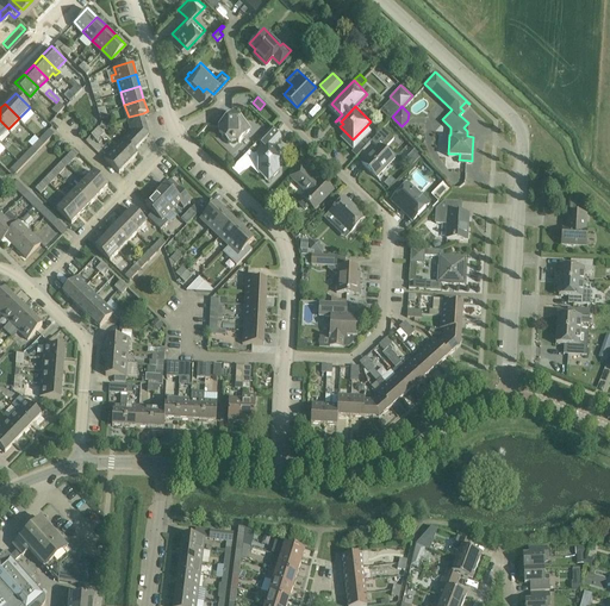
[(231,111),(228,114),(218,124),(219,131),(228,141),(230,138),(231,138),(232,138),(235,138),(235,137),(236,137),(238,139),(249,129),(249,127),(249,126),(238,114),(235,111),(231,111)]
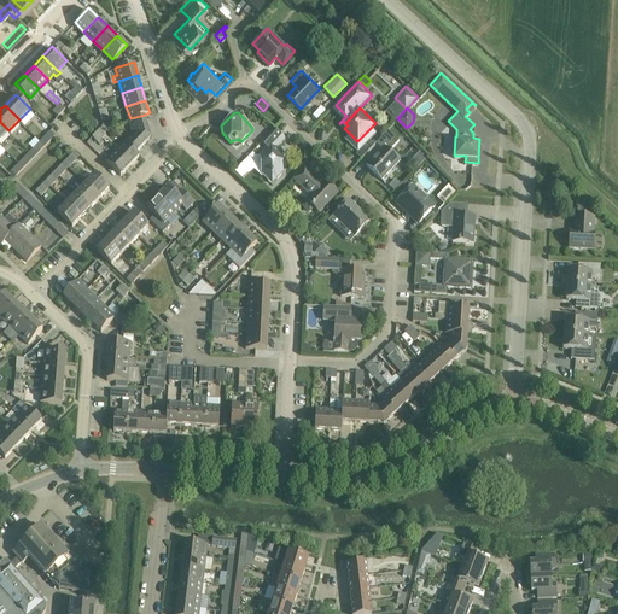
[(130,118),(133,129),(124,139),(135,151),(146,139),(143,135),(144,130),(149,129),(145,115),(130,118)]
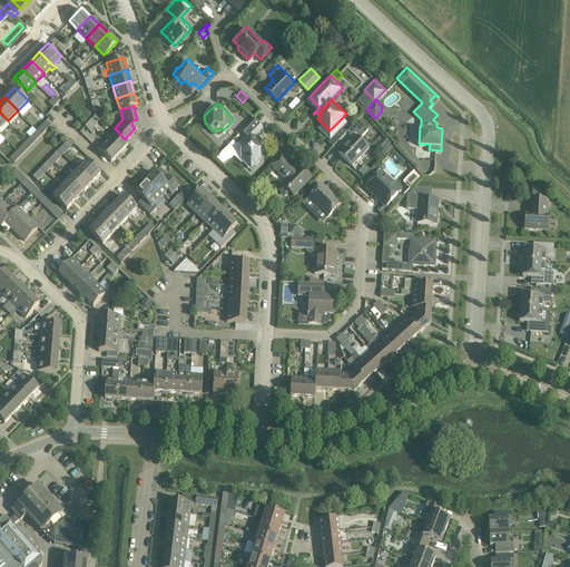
[(261,158),(261,150),(259,139),(255,139),(255,134),(263,126),(253,117),(242,129),(246,134),(241,139),(235,145),(235,152),(242,158),(252,167),(261,158)]
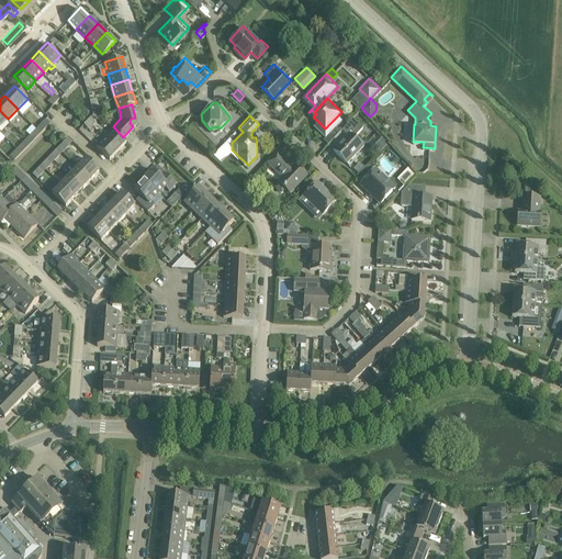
[(363,125),(353,116),(343,127),(348,133),(334,148),(350,165),(351,165),(347,160),(358,149),(355,146),(360,141),(353,135),(363,125)]
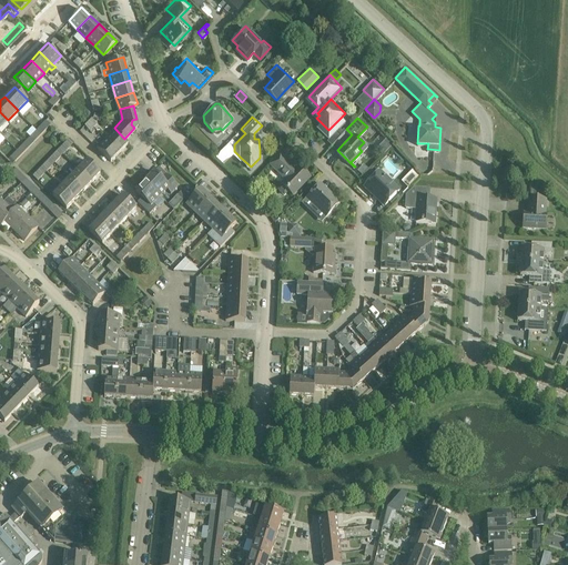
[(41,132),(48,125),(42,121),(37,128),(41,132)]
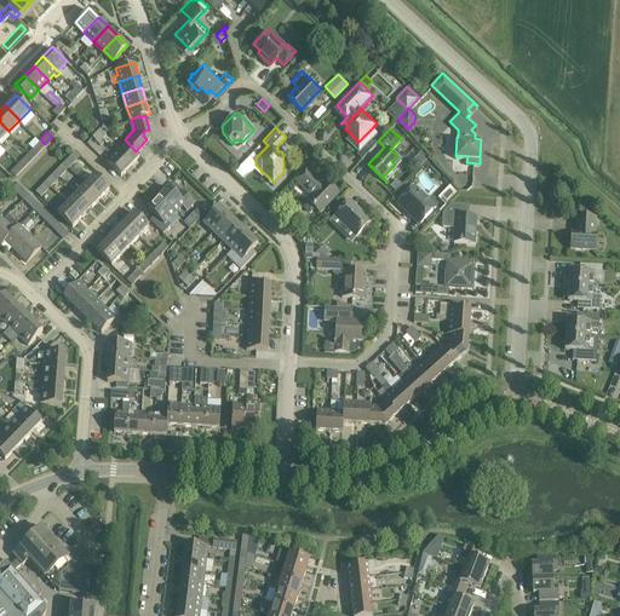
[(33,147),(38,151),(45,144),(40,139),(33,147)]
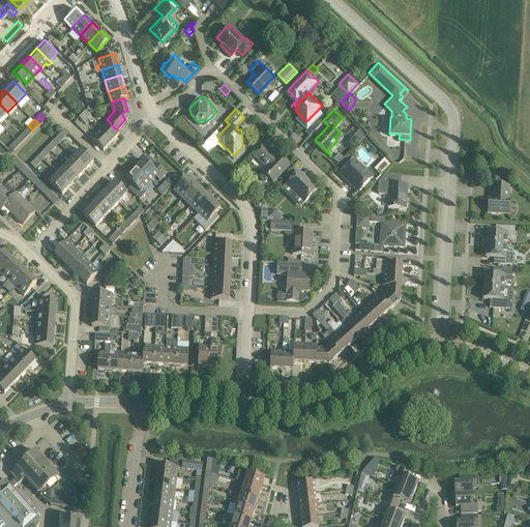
[(119,132),(116,129),(107,119),(98,127),(111,140),(119,132)]
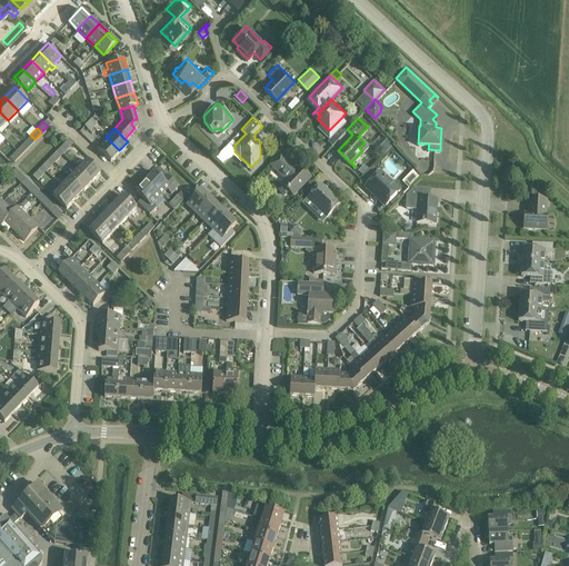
[(119,150),(106,137),(98,147),(103,151),(111,159),(119,150)]
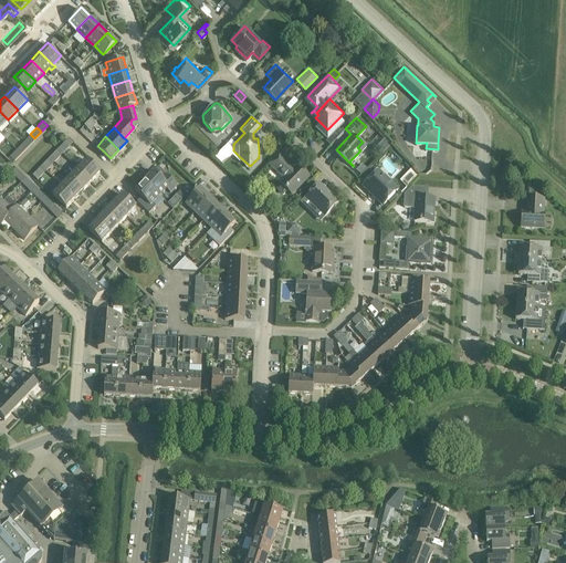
[(386,147),(391,142),(386,136),(380,142),(386,147)]
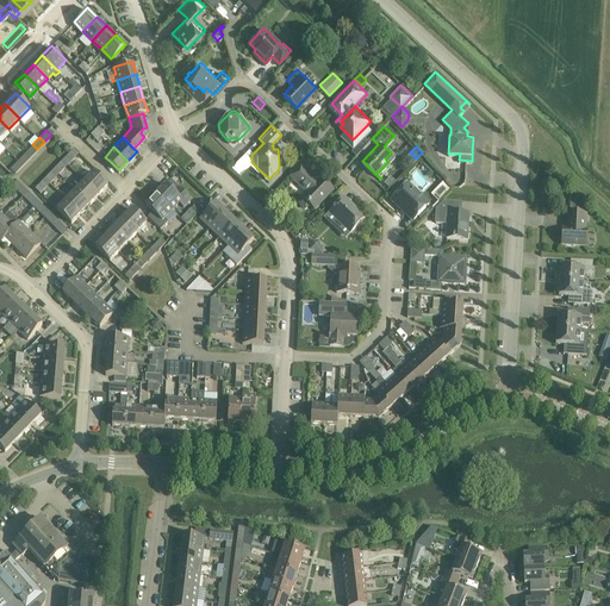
[(18,158),(23,163),(30,156),(25,151),(18,158)]
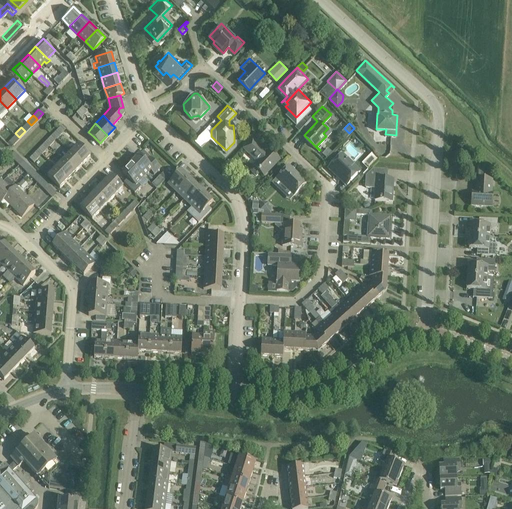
[(58,127),(51,134),(55,138),(62,131),(58,127)]
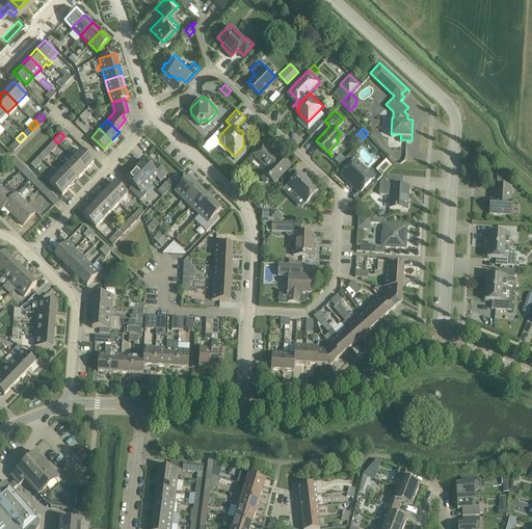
[(10,144),(15,149),(20,142),(16,138),(10,144)]
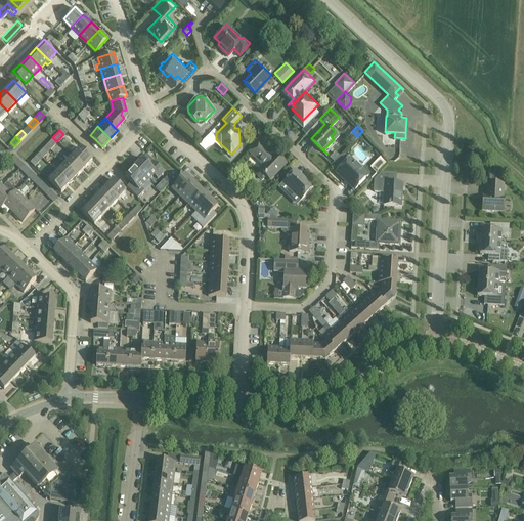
[(49,148),(56,141),(52,137),(45,145),(49,148)]
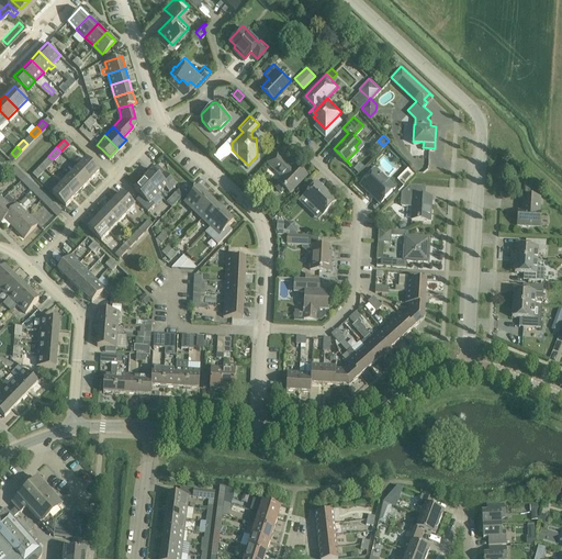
[(278,149),(270,157),(268,160),(282,175),(277,180),(279,181),(274,186),(281,192),(287,187),(290,190),(299,180),(306,172),(296,164),(293,167),(282,157),(283,156),(278,149)]
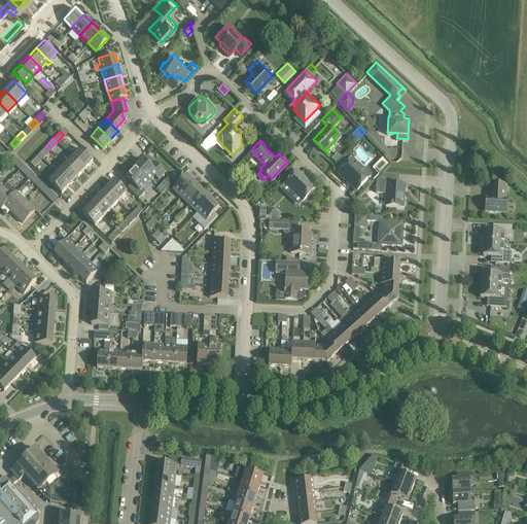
[(42,158),(49,149),(45,146),(38,153),(42,158)]
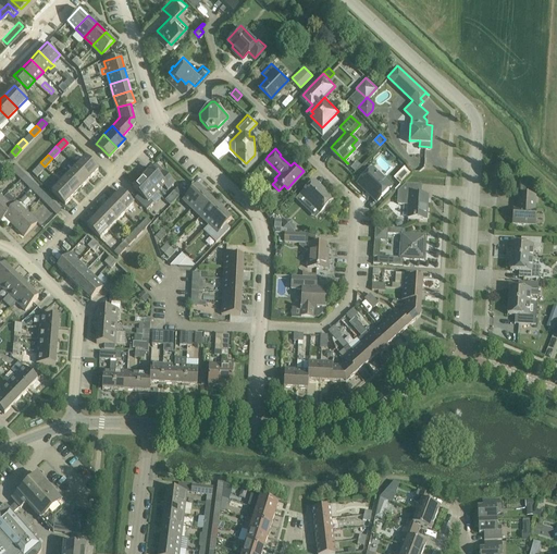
[(98,168),(90,160),(85,155),(76,163),(90,176),(98,168)]
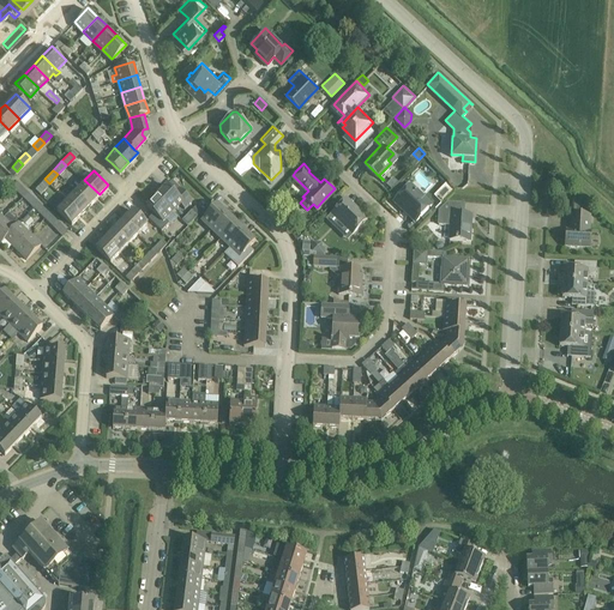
[(398,180),(393,175),(386,182),(392,187),(398,180)]
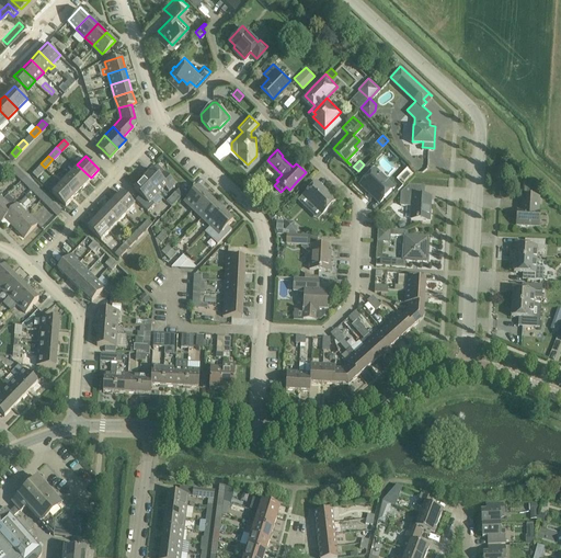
[(362,169),(367,174),(359,182),(367,189),(368,188),(380,200),(395,185),(375,166),(374,166),(369,161),(362,169)]
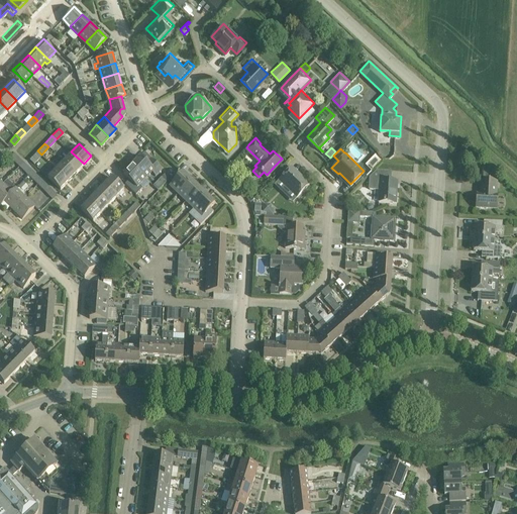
[(34,162),(41,155),(37,150),(30,159),(34,162)]
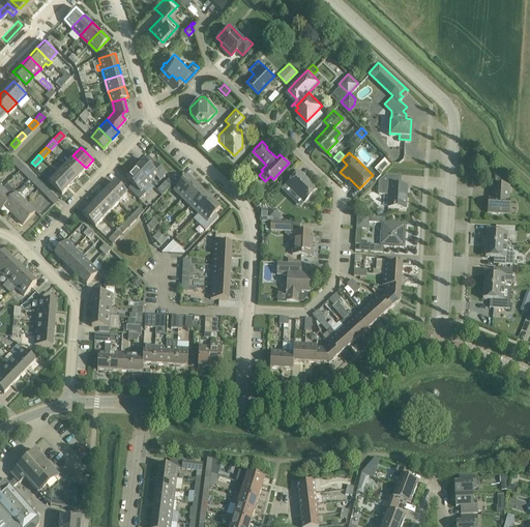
[(21,160),(15,155),(10,158),(17,165),(21,160)]
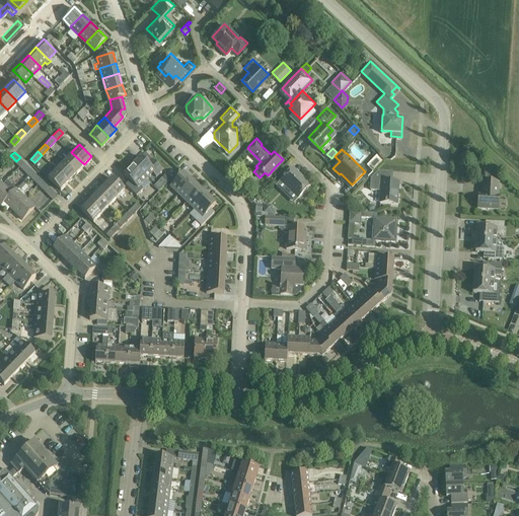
[(84,164),(71,152),(64,160),(76,172),(84,164)]
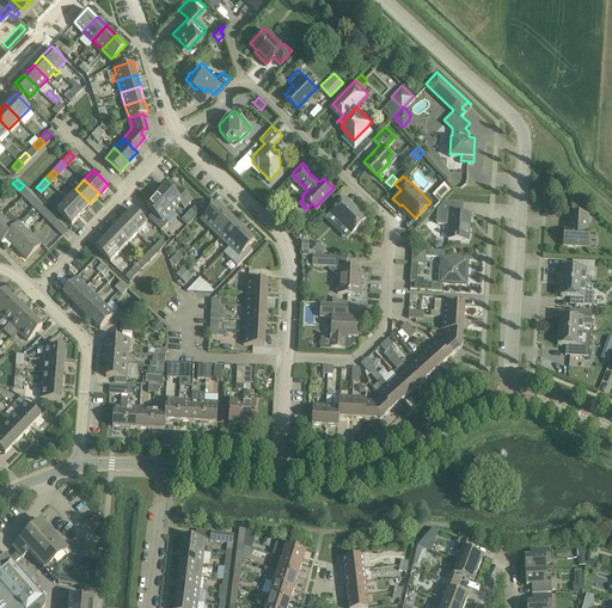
[(166,183),(157,192),(172,208),(179,201),(184,206),(191,197),(179,185),(173,190),(166,183)]
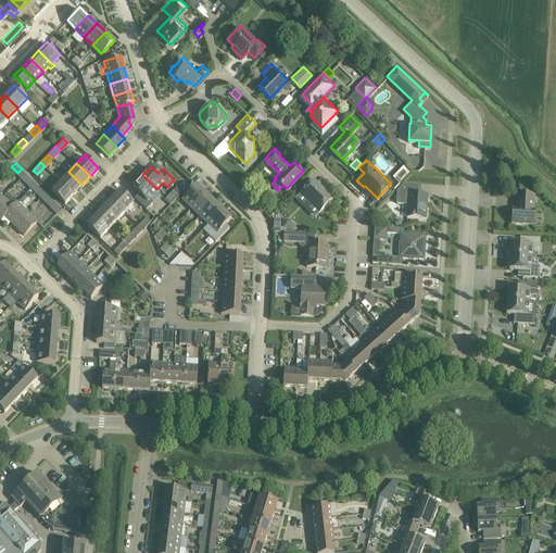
[(32,178),(25,172),(21,176),(27,183),(32,178)]
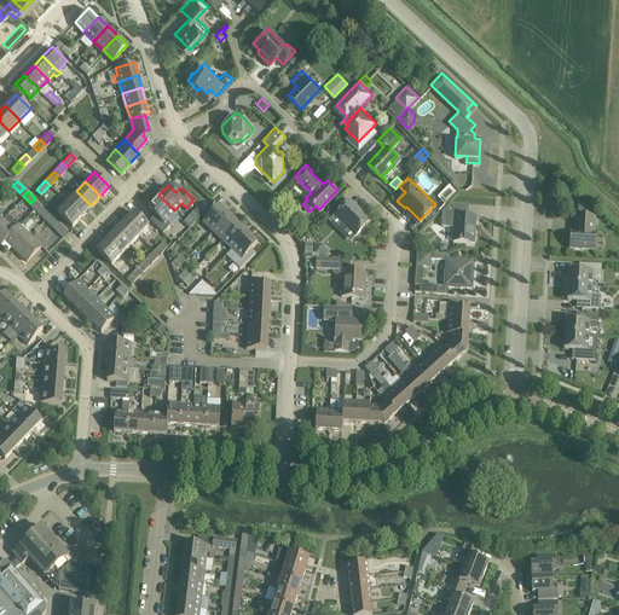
[(91,206),(76,191),(67,201),(81,215),(91,206)]
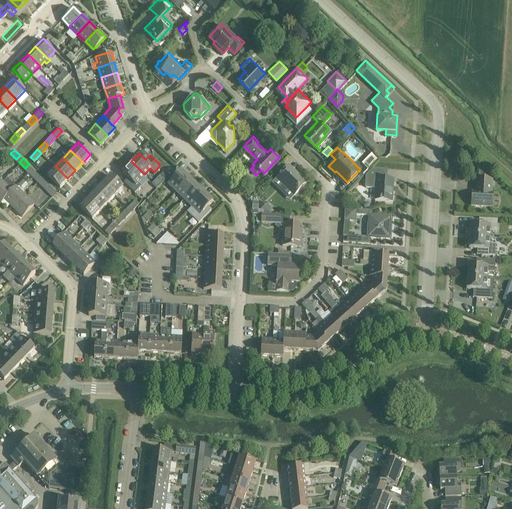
[(138,181),(144,174),(131,161),(122,170),(128,176),(124,180),(135,191),(141,184),(138,181)]
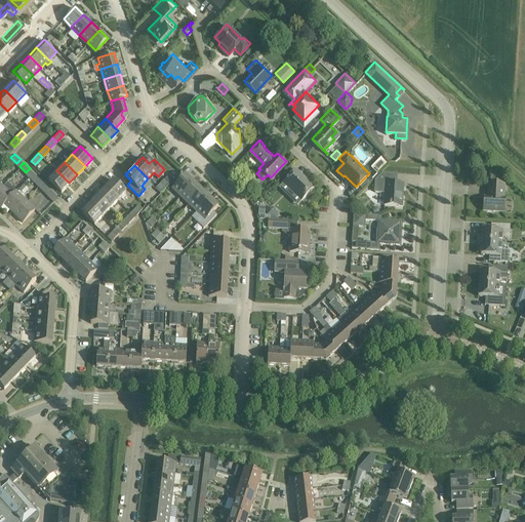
[(284,181),(301,198),(314,185),(296,168),(284,181)]
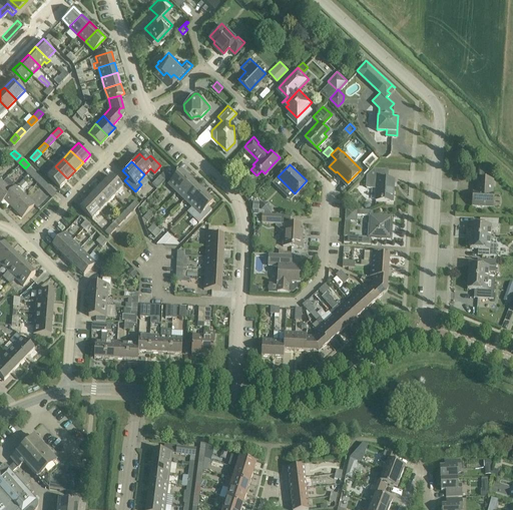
[(47,174),(53,179),(60,186),(67,178),(55,166),(47,174)]
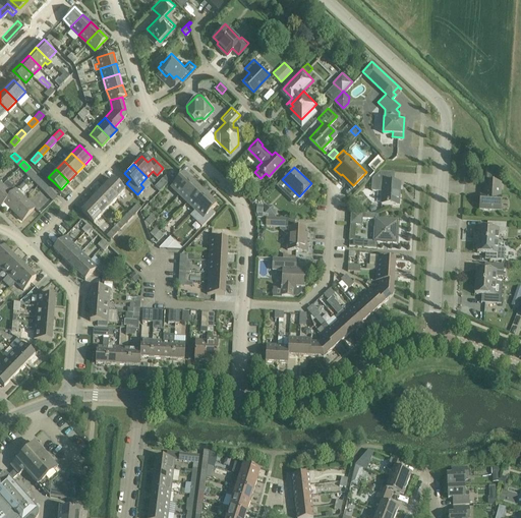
[(39,176),(33,170),(30,174),(35,179),(39,176)]
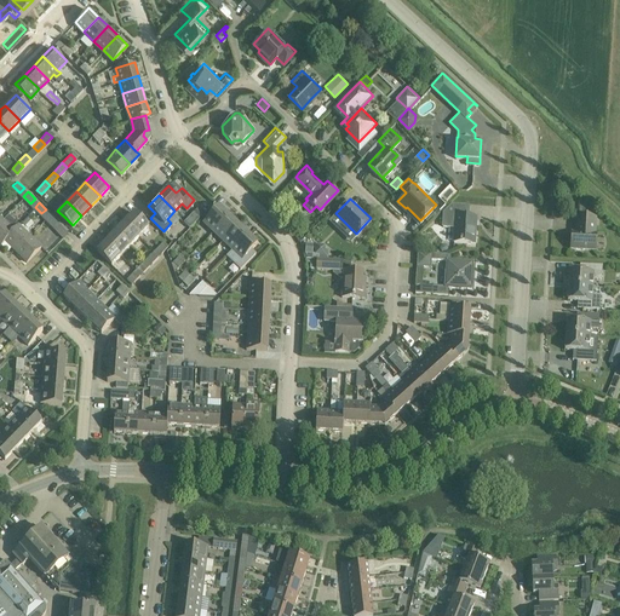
[(201,202),(191,212),(196,217),(206,206),(201,202)]
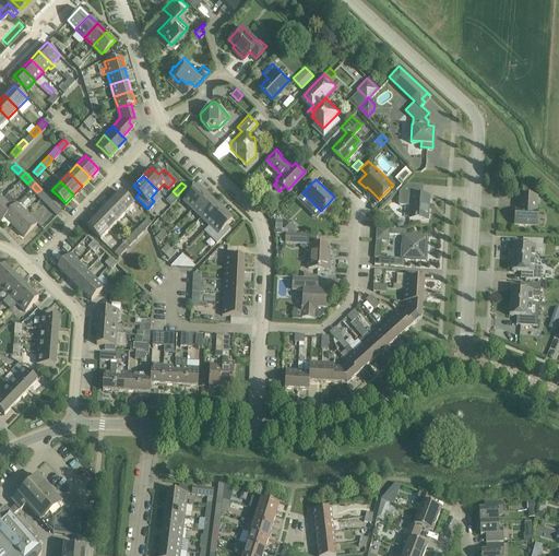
[(423,184),(407,182),(400,191),(400,202),(409,203),(409,216),(417,216),(428,217),(429,202),(427,202),(428,193),(421,193),(423,184)]
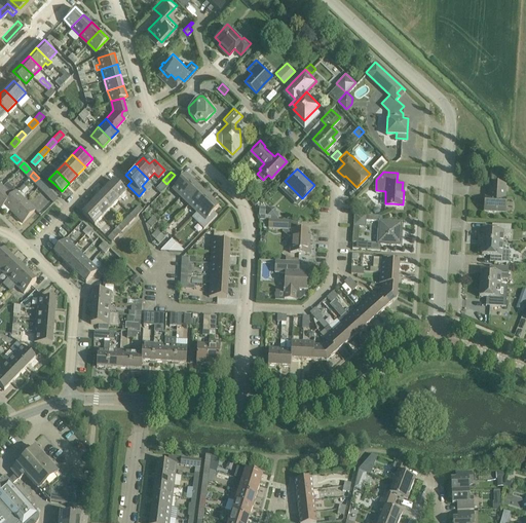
[(186,173),(179,181),(173,187),(181,195),(194,181),(186,173)]
